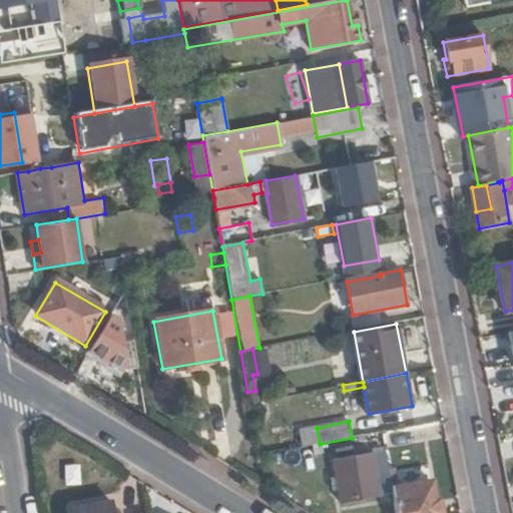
[(267,449),(299,445),(297,431),(265,435),(267,449)]
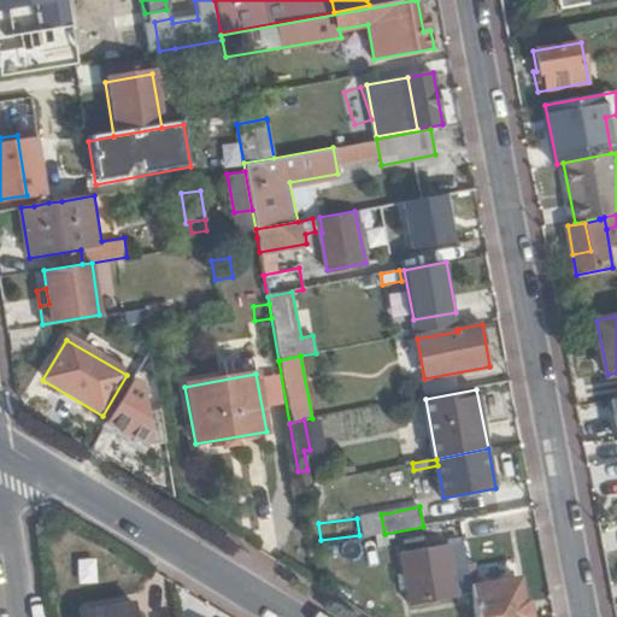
[(472,593),(472,589),(463,544),(400,556),(410,604),(472,593)]
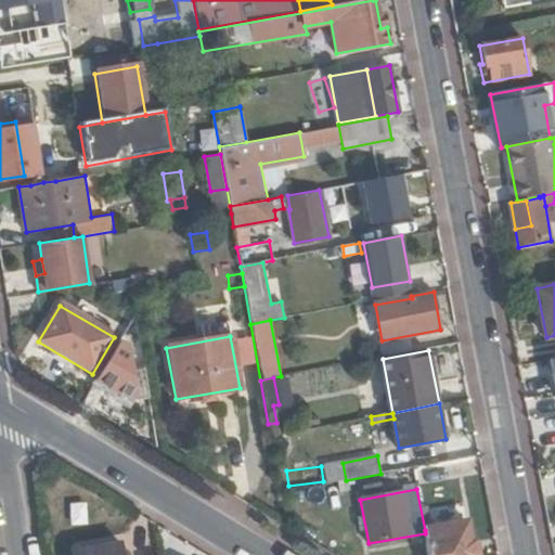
[(425,533),(428,554),(477,554),(478,554),(476,540),(470,538),(467,521),(425,530),(425,533)]
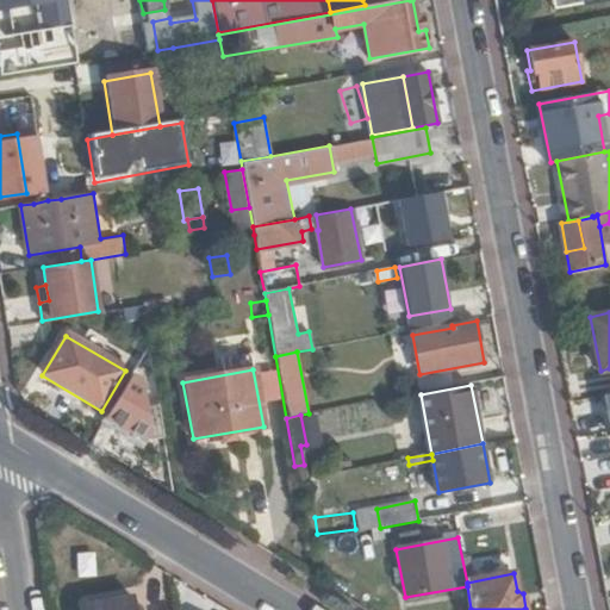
[(134,609),(134,599),(87,607),(87,609),(134,609)]
